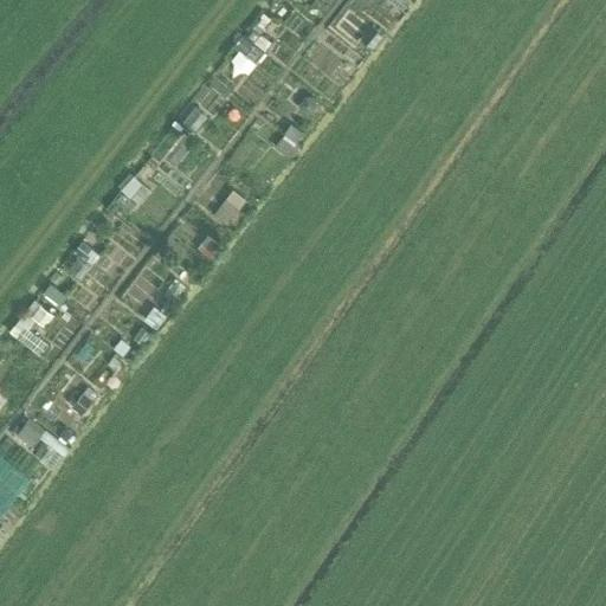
[(253,27),(247,36),(265,51),(272,43),(253,27)]
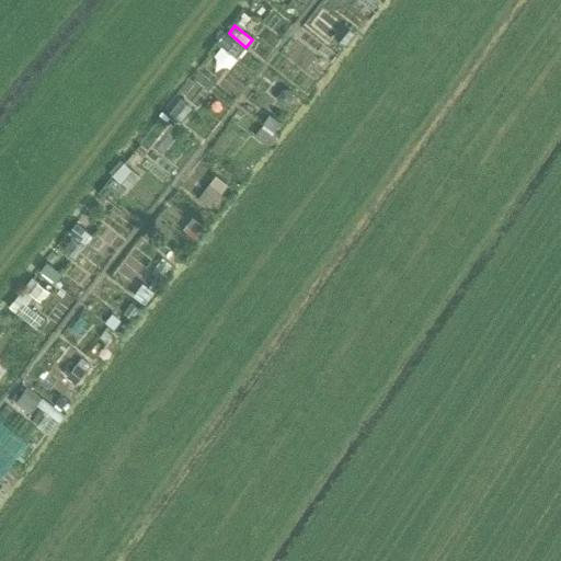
[(226,33),(217,44),(237,59),(245,48),(226,33)]
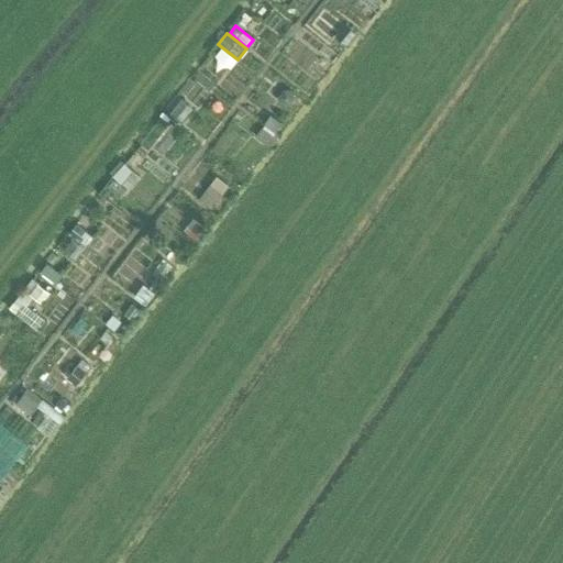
[(271,114),(264,123),(275,132),(282,122),(271,114)]
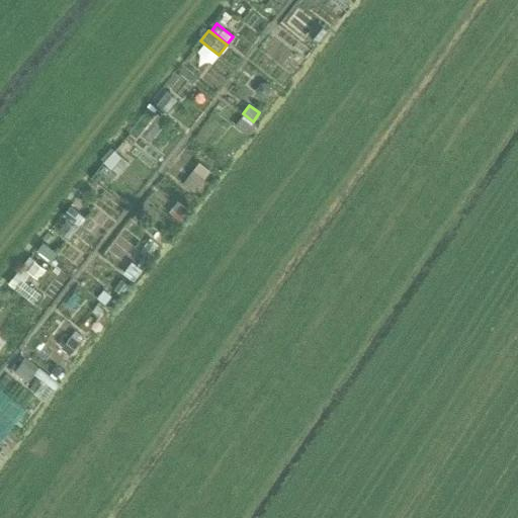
[(241,117),(235,124),(246,133),(251,124),(241,117)]
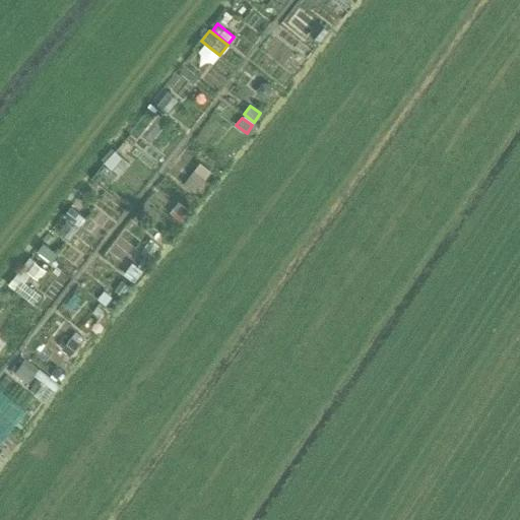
[(115,150),(105,163),(111,168),(121,155),(115,150)]
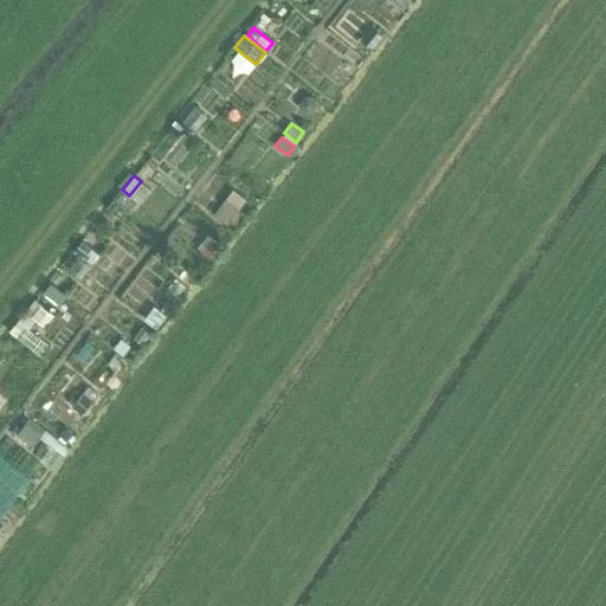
[(232,188),(214,213),(227,223),(245,199),(232,188)]
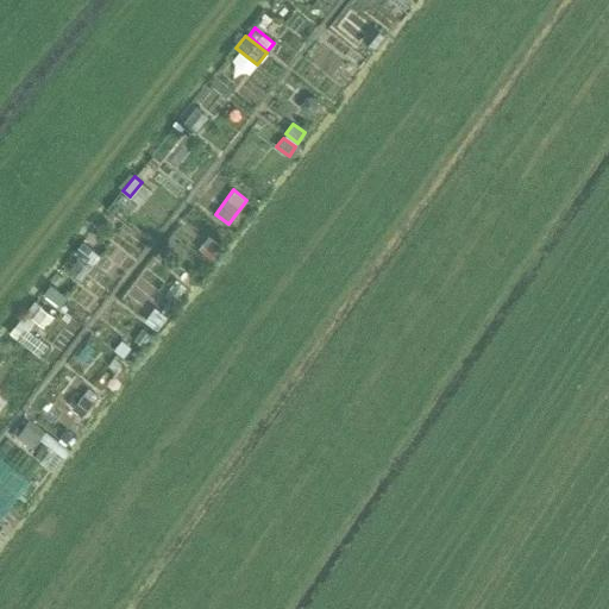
[(51,283),(44,294),(60,307),(68,296),(51,283)]
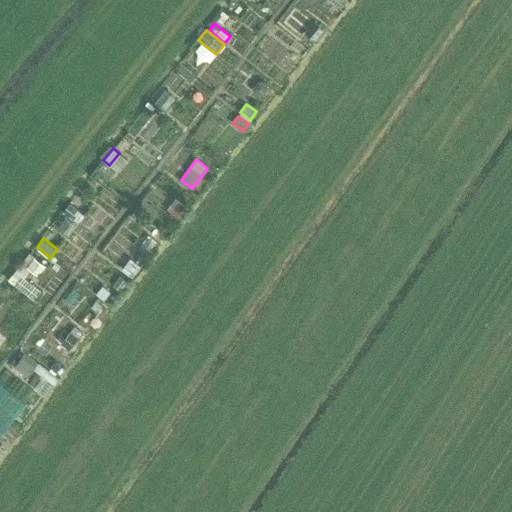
[(33,258),(25,268),(28,271),(36,277),(44,267),(37,261),(33,258)]
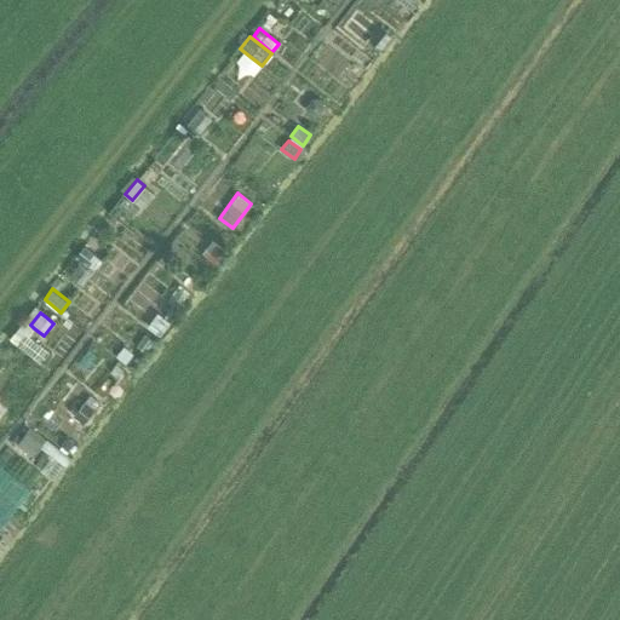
[(158,313),(148,326),(160,336),(171,322),(158,313)]
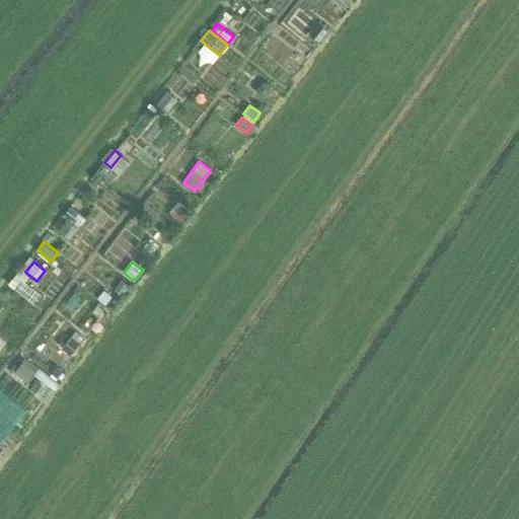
[(72,336),(62,349),(70,355),(80,343),(72,336)]
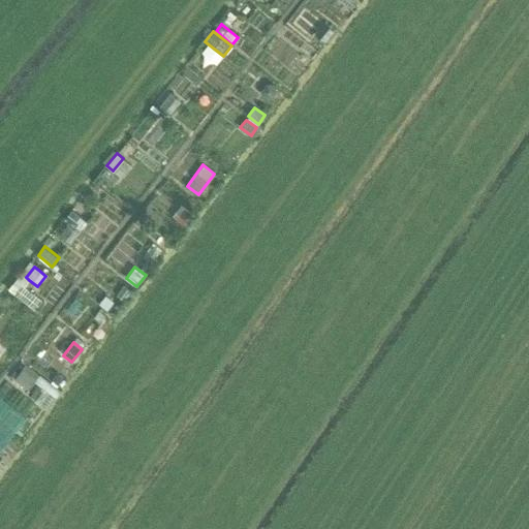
[(26,364),(14,378),(28,390),(39,375),(26,364)]
